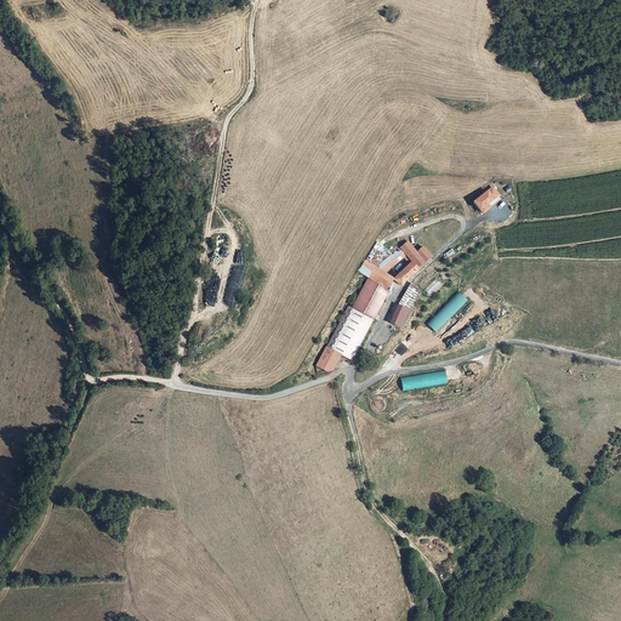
[(486,193),(491,200),(499,195),(493,188),(486,193)]
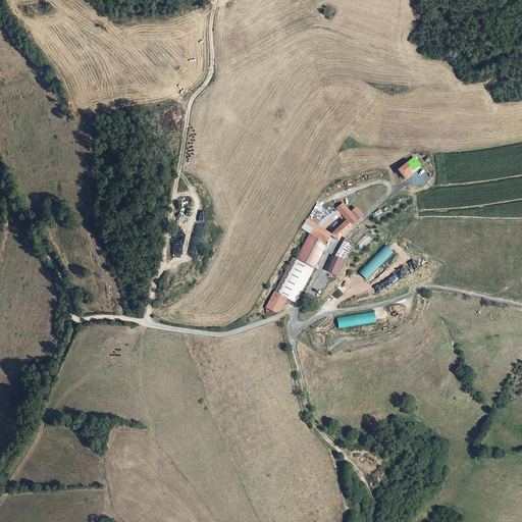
[(409,162),(397,170),(405,180),(411,175),(409,172),(413,168),(409,162)]
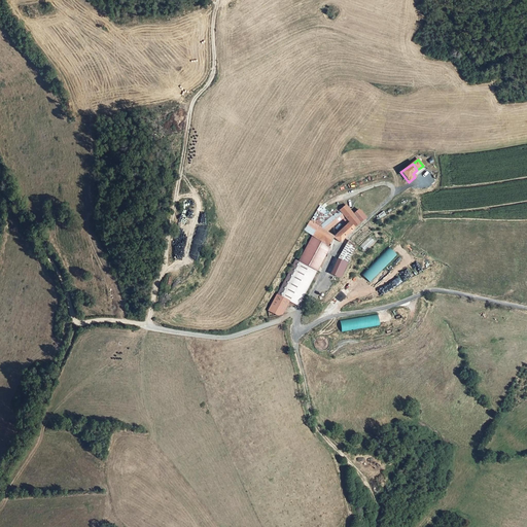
[(345,203),(338,209),(344,216),(349,222),(339,231),(345,237),(353,230),(353,229),(366,218),(359,209),(354,213),(345,203)]
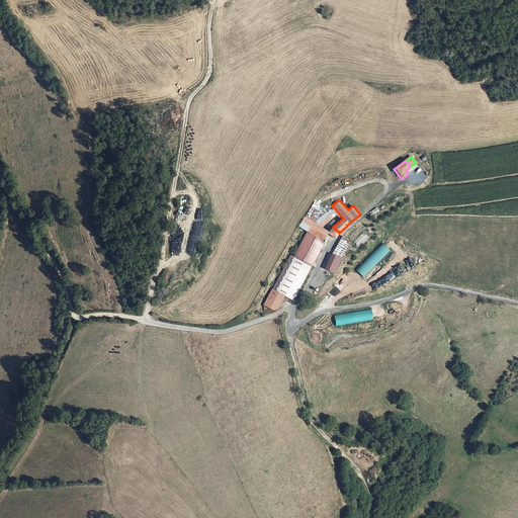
[(332,205),(313,221),(320,227),(338,212),(332,205)]
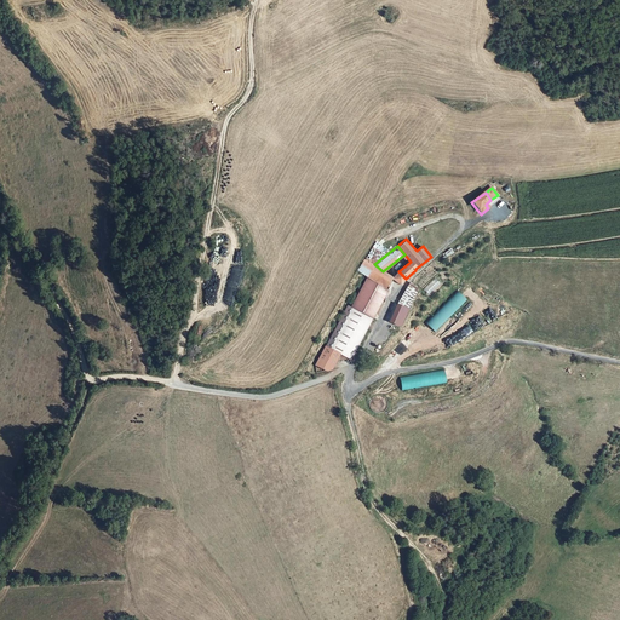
[(366,275),(367,276),(385,288),(391,277),(383,271),(374,264),(373,263),(366,275)]
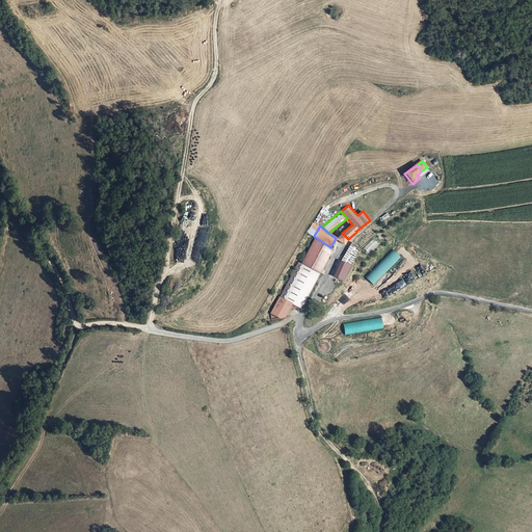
[(342,242),(343,243),(348,239),(342,233),(336,238),(342,242)]
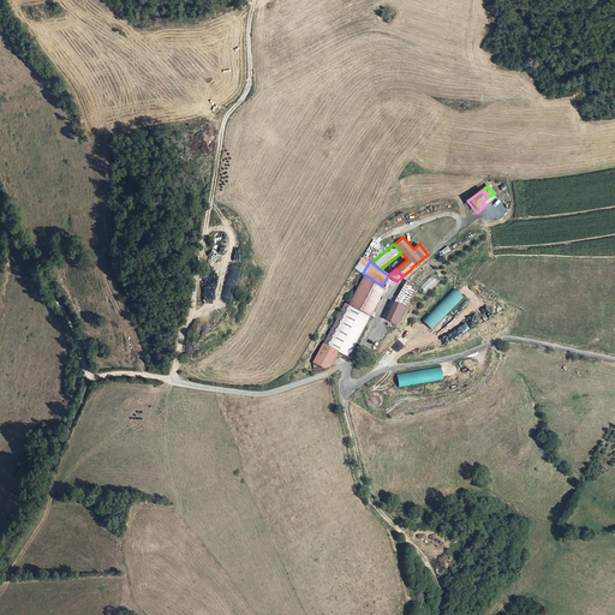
[(382,286),(364,274),(348,304),(345,302),(323,342),(336,350),(347,356),(384,288),(382,286)]
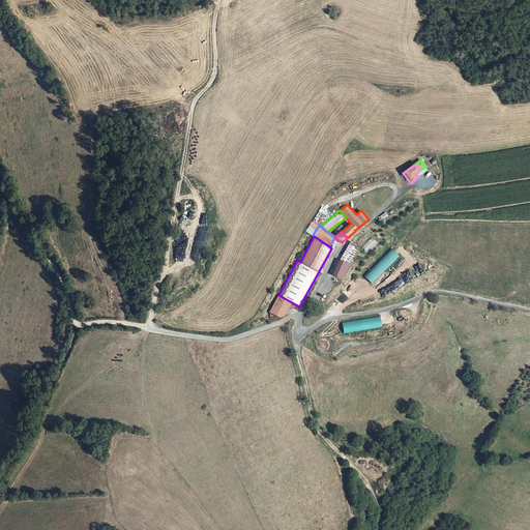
[(351,242),(341,260),(348,264),(358,248),(351,242)]
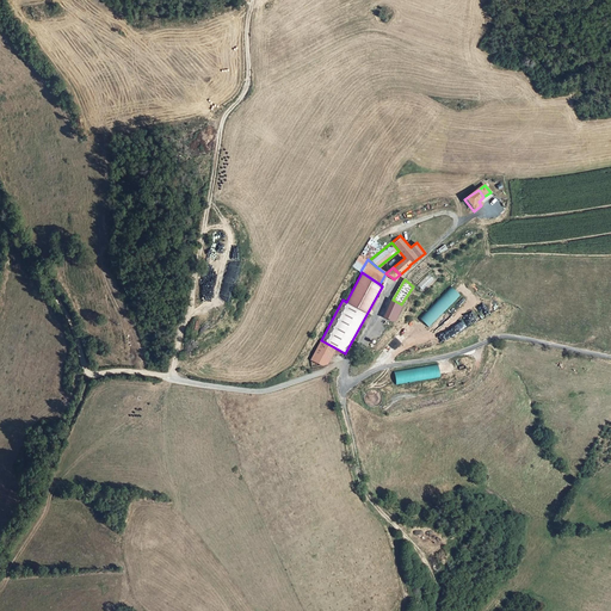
[(429,326),(460,295),(452,288),(421,319),(429,326)]
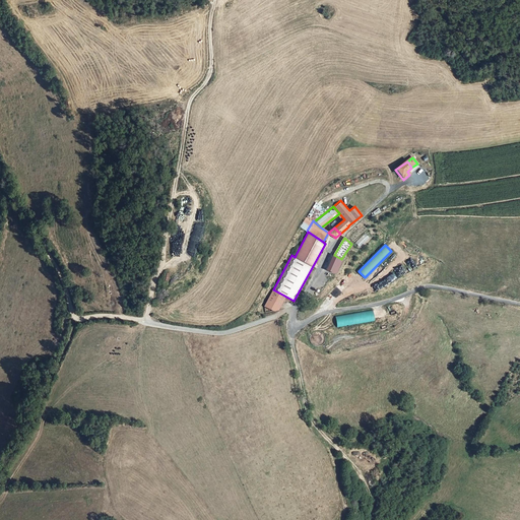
[(341,259),(334,255),(327,270),(336,274),(342,259),(341,259)]
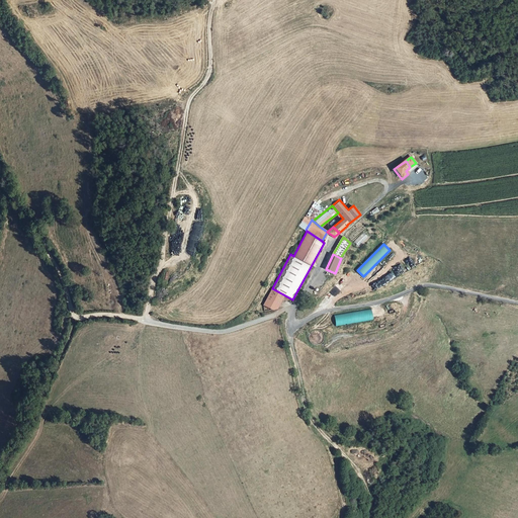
[(370,291),(395,279),(391,270),(366,283),(370,291)]
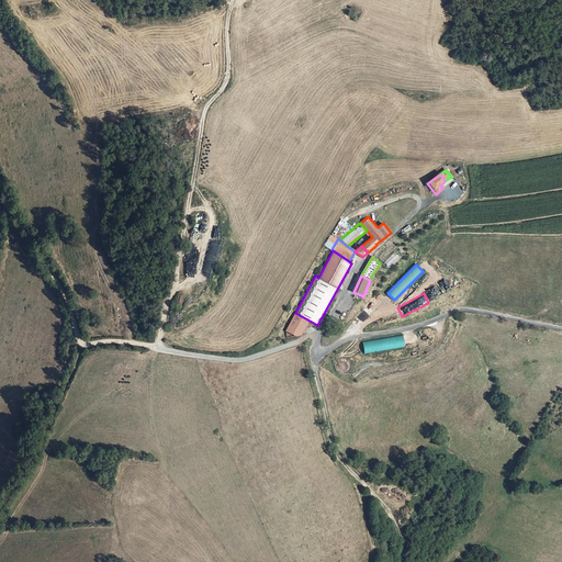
[(307,319),(295,313),(285,329),(295,334),(301,333),(307,319)]
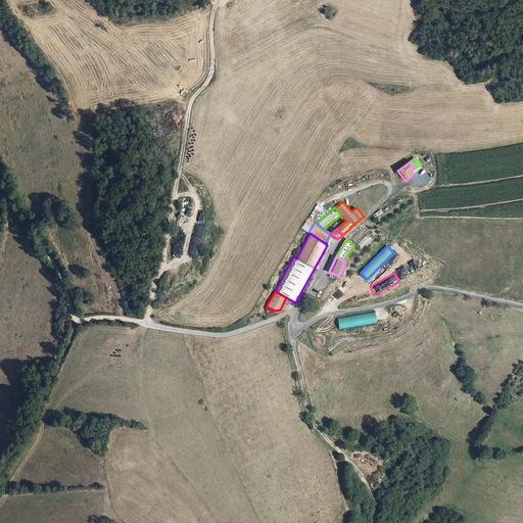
[(376,323),(374,313),(338,319),(340,329),(376,323)]
